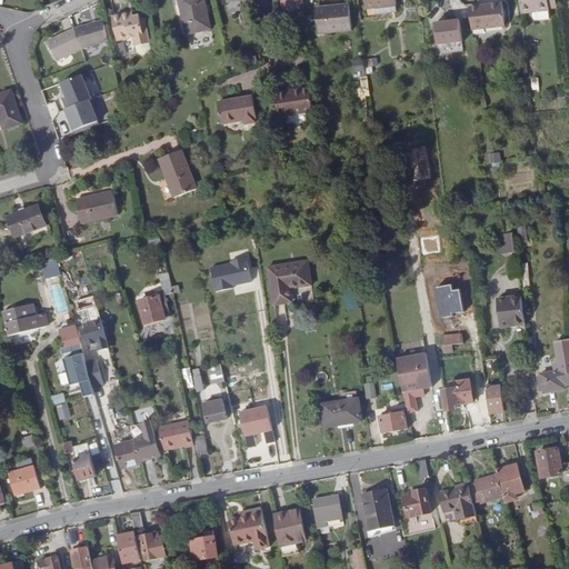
[(175,0),(181,33),(186,32),(179,2),(178,0),(175,0)]
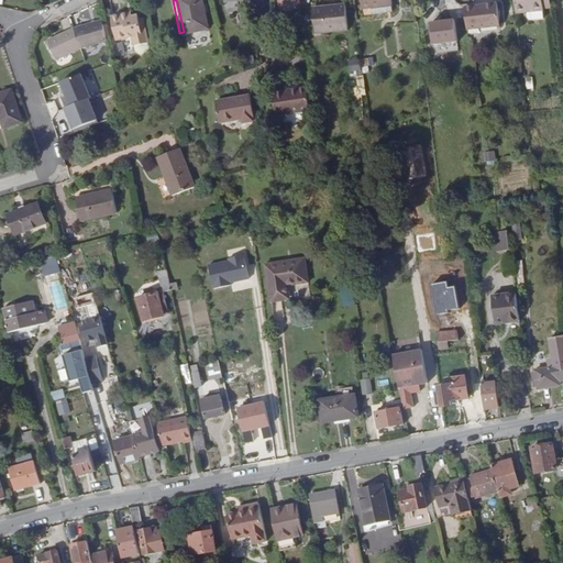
[(202,0),(189,0),(177,2),(184,32),(208,28),(205,11),(209,10),(207,2),(203,3),(202,0)]
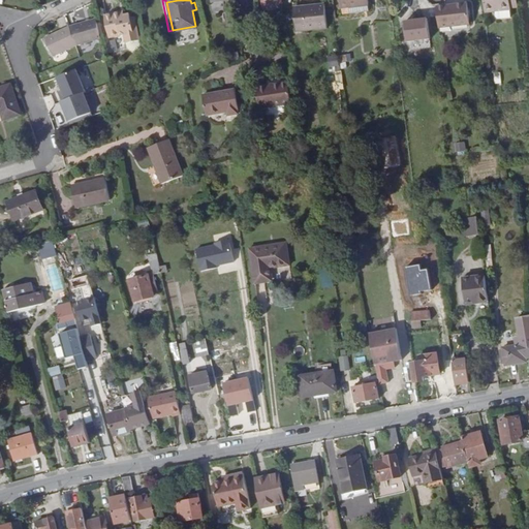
[(261,0),(263,10),(278,8),(276,0),(261,0)]
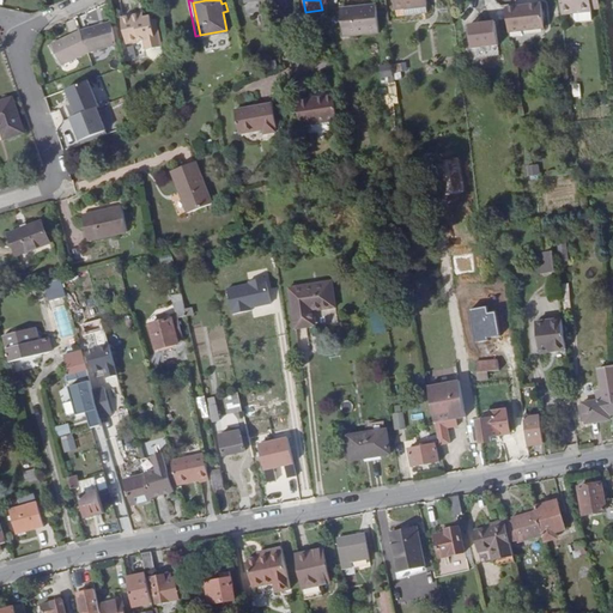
[(423,12),(422,0),(400,2),(401,13),(423,12)]
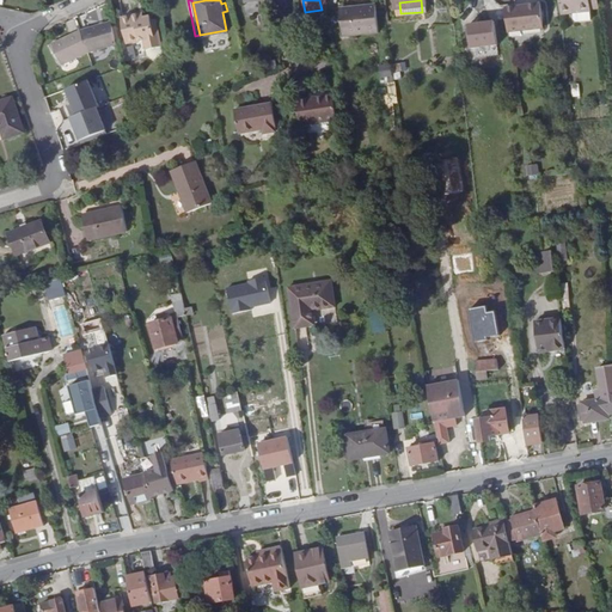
[(577,12),(575,0),(558,0),(561,13),(577,12)]
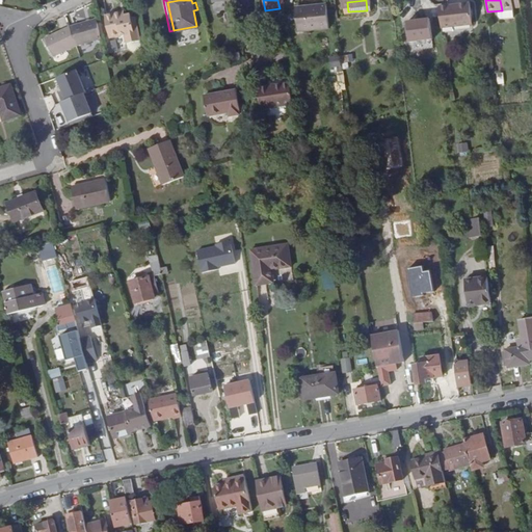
[(510,0),(500,0),(502,10),(512,9),(510,0)]
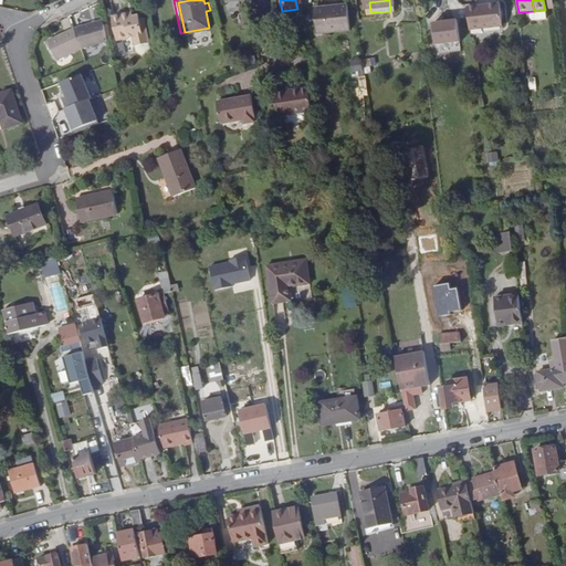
[(333,6),(327,7),(328,12),(335,11),(348,10),(347,2),(333,4),(333,6)]
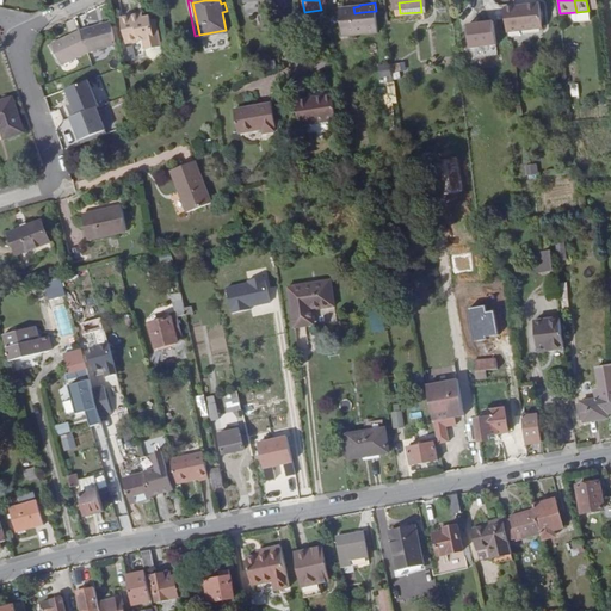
[(504,7),(504,12),(506,31),(542,28),(539,4),(504,7)]
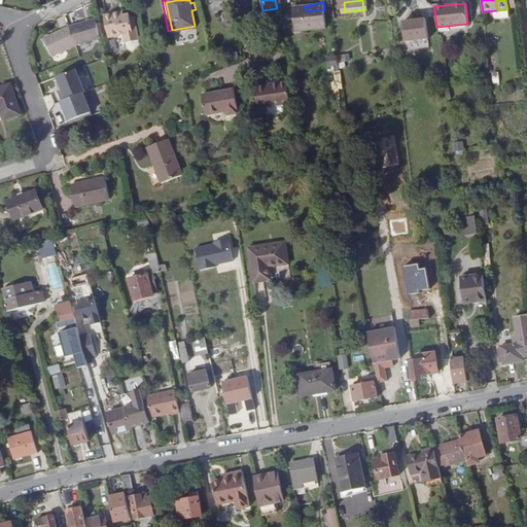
[(231,20),(230,4),(222,5),(222,13),(218,13),(218,21),(231,20)]
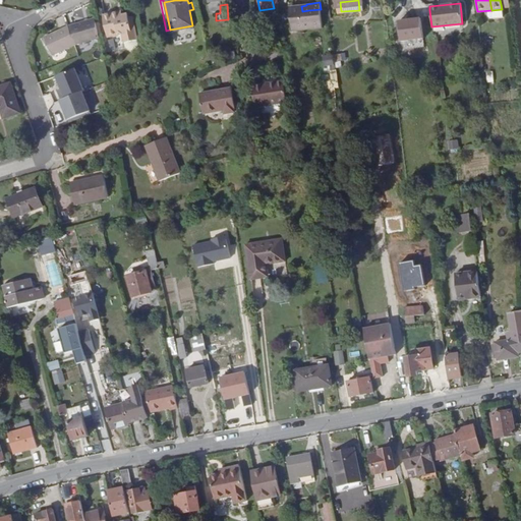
[(323,25),(321,9),(308,10),(311,27),(323,25)]
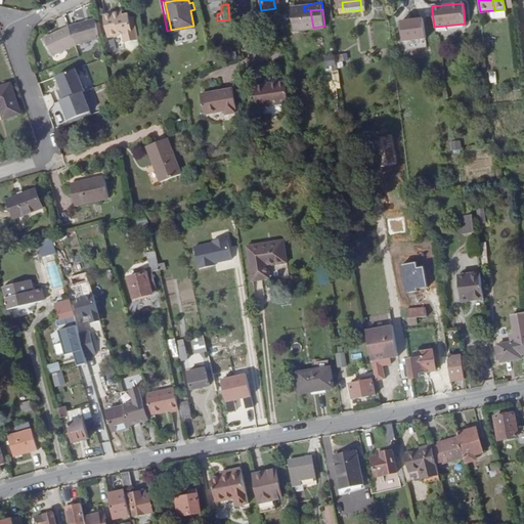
[(304,11),(292,13),(294,30),(313,28),(310,10),(304,11)]
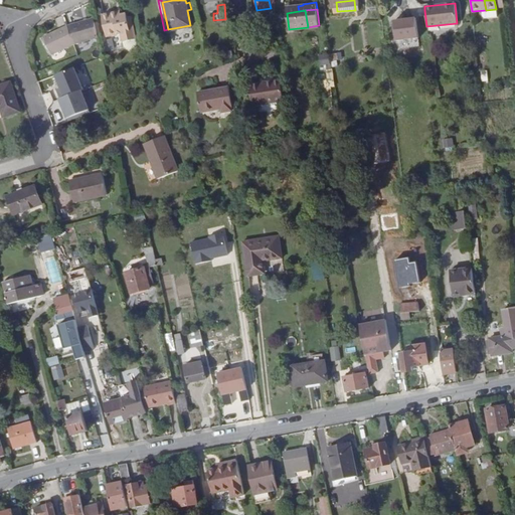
[(98,36),(94,17),(70,22),(68,23),(74,41),(77,40),(98,36)]
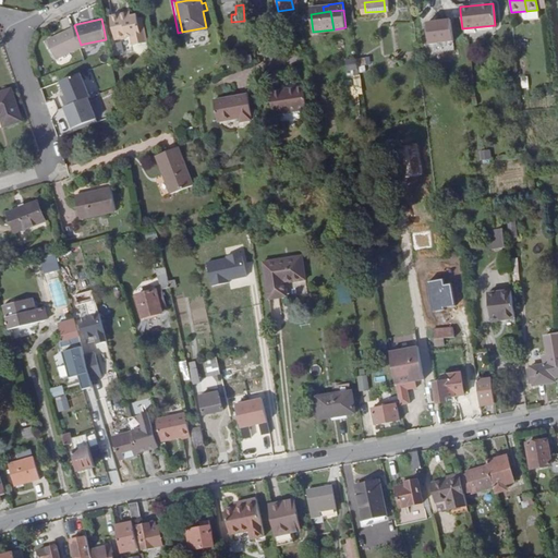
[(431,45),(444,44),(451,43),(449,22),(425,24),(427,45),(431,45)]
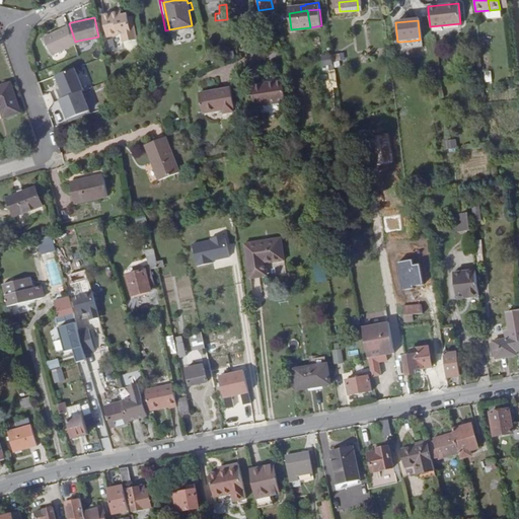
[(75,42),(69,23),(44,34),(52,53),(75,42)]
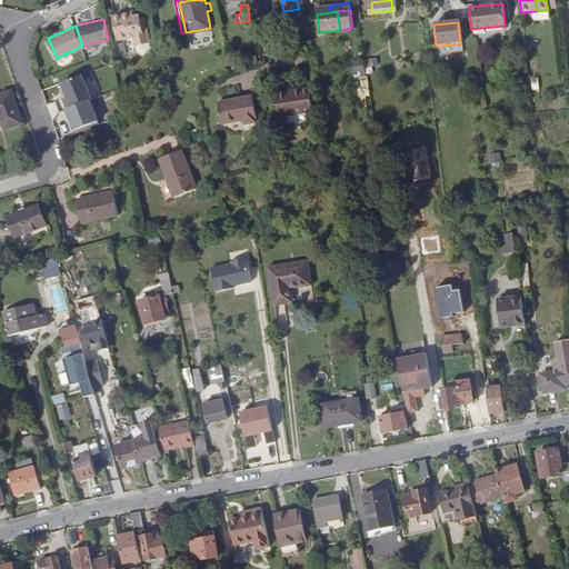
[(151,63),(142,37),(141,33),(136,35),(131,36),(130,31),(116,33),(120,59),(137,56),(138,65),(151,63)]
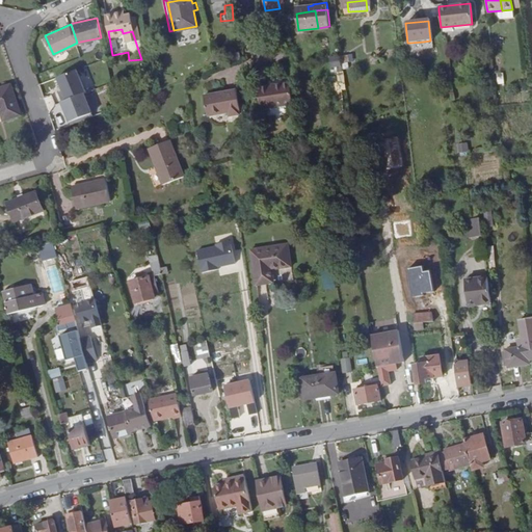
[(141,59),(142,58),(138,34),(133,34),(141,59)]
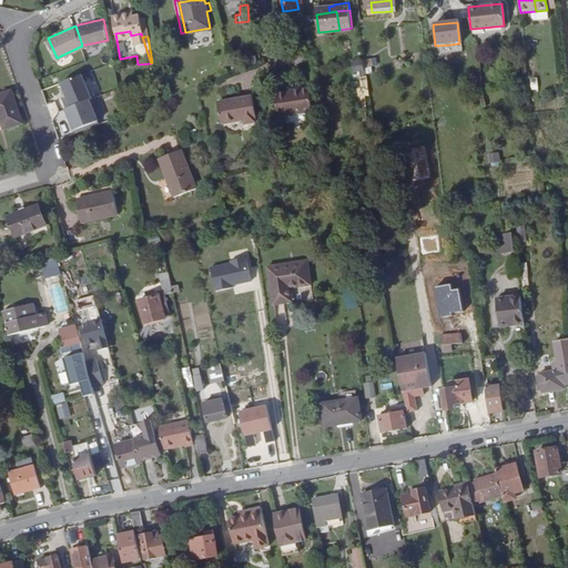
[(452,44),(438,46),(439,53),(452,52),(452,44)]
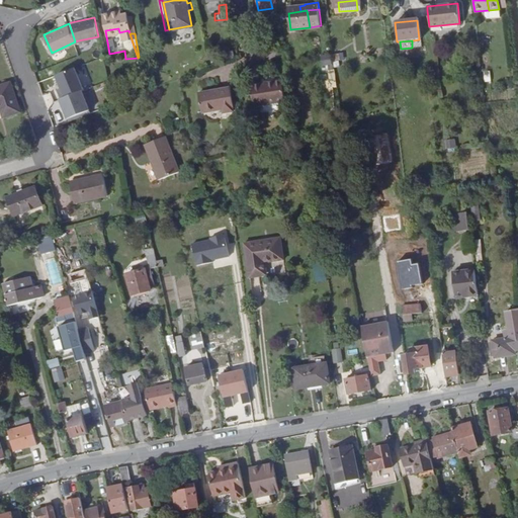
[(320,56),(322,66),(330,64),(329,55),(320,56)]
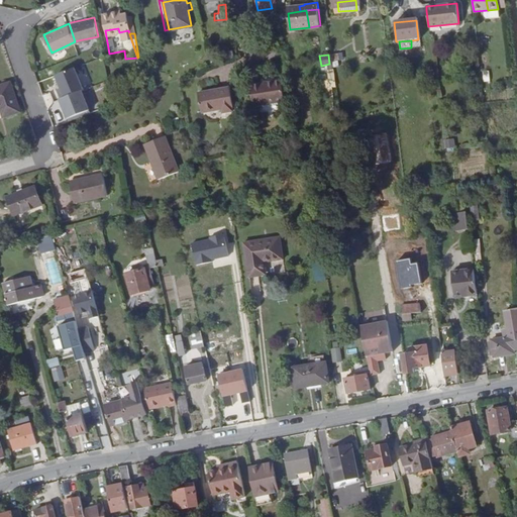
[(137,58),(125,59),(126,64),(131,68),(136,67),(139,63),(137,58)]
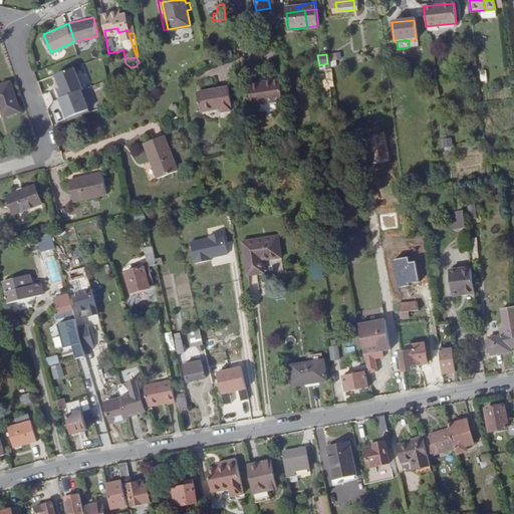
[(64,117),(88,108),(72,65),(52,72),(60,95),(56,97),(64,117)]
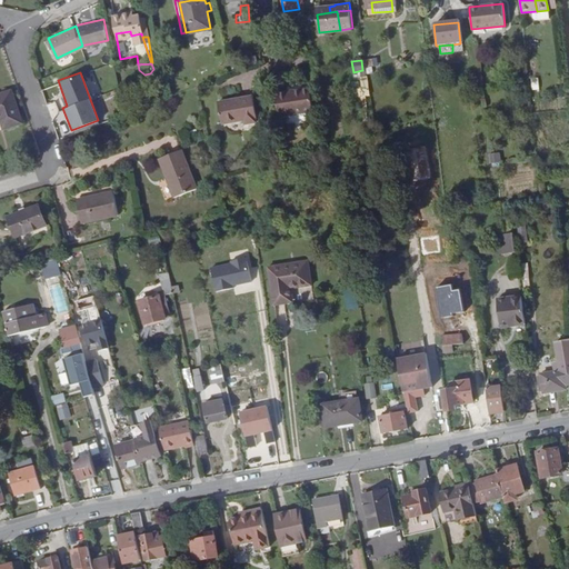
[(278,92),(266,95),(270,119),(303,113),(300,89),(286,92),(278,95),(278,92)]
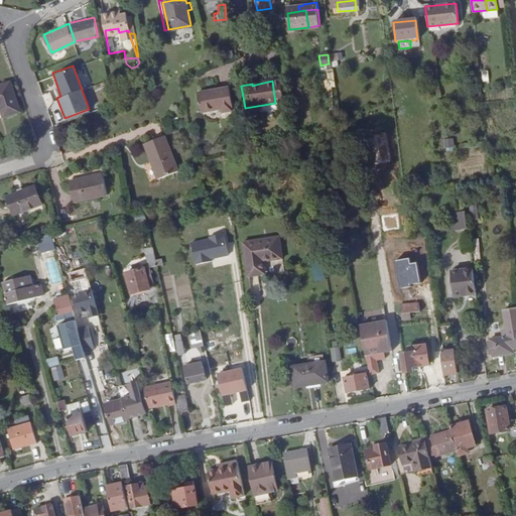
[(0,117),(16,112),(6,84),(0,85),(0,117)]
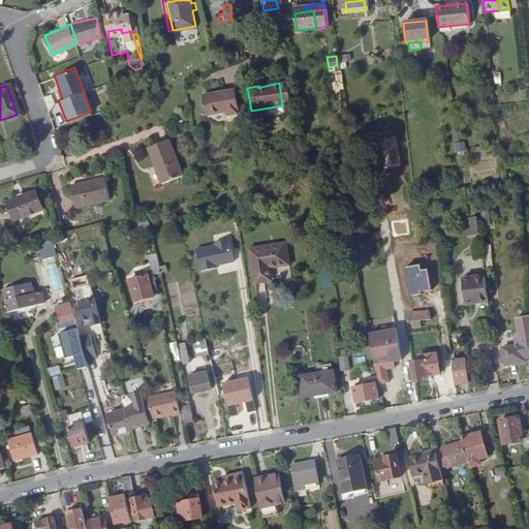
[(189,99),(194,119),(214,115),(215,118),(225,116),(224,112),(225,112),(221,92),(189,99)]
